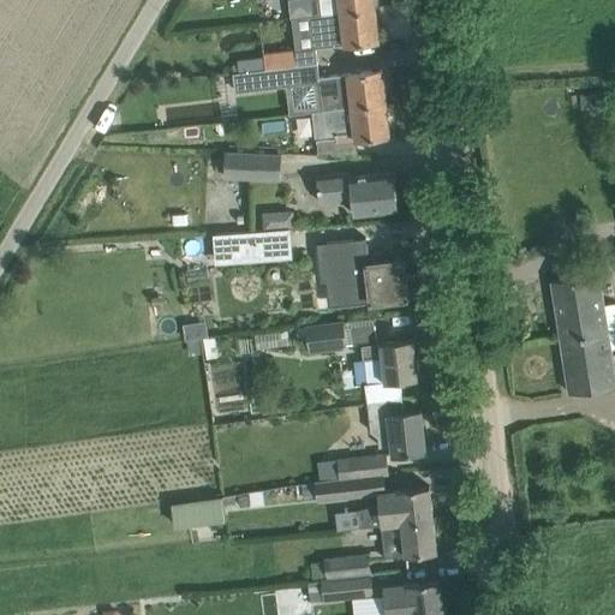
[(374,0),(320,0),(322,15),(341,12),(375,7),(374,0)]
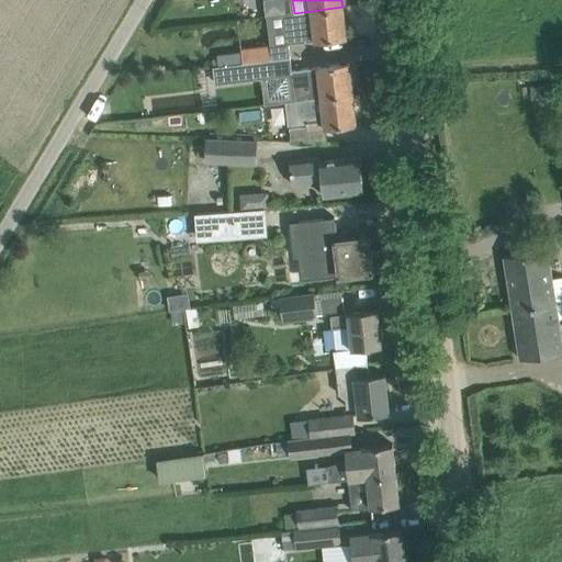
[(294,13),(284,14),(288,43),(288,44),(298,42),(315,41),(346,37),(343,7),(312,11),(294,13)]
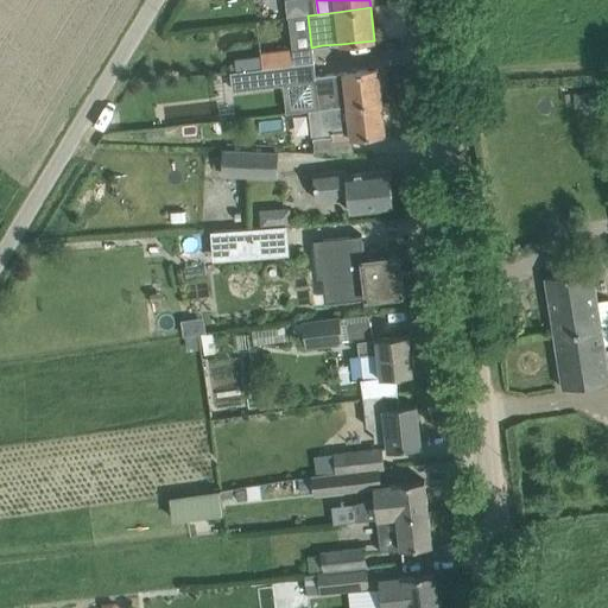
[(293,49),(260,52),(261,56),(261,57),(263,68),(279,65),(295,64),(293,49)]
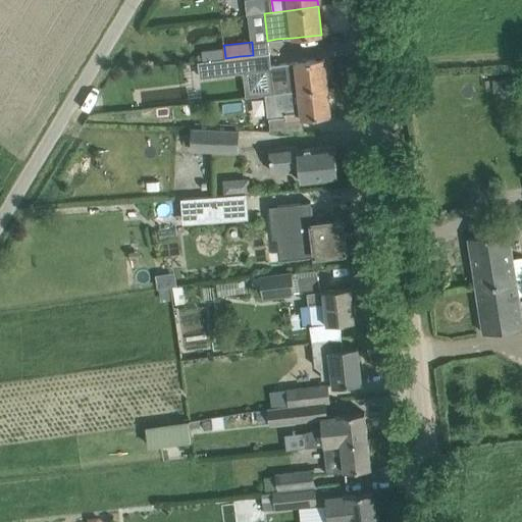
[(224,49),(215,50),(216,59),(225,58),(224,49)]
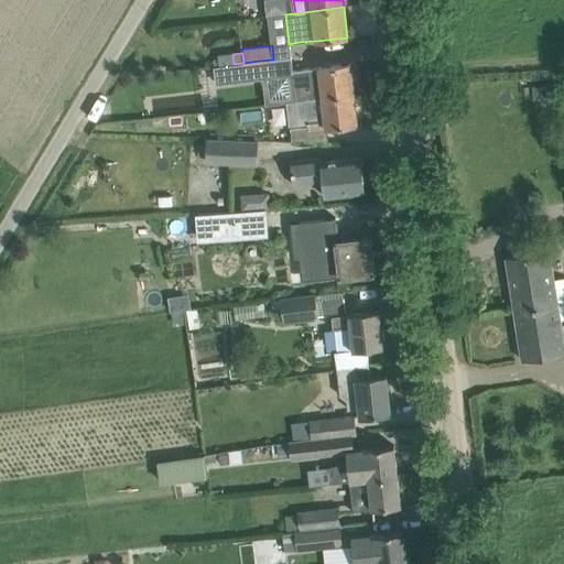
[(218,66),(214,66),(216,84),(262,78),(293,75),(292,69),(291,69),(290,57),(273,60),(259,61),(243,63),(234,64),(218,66)]
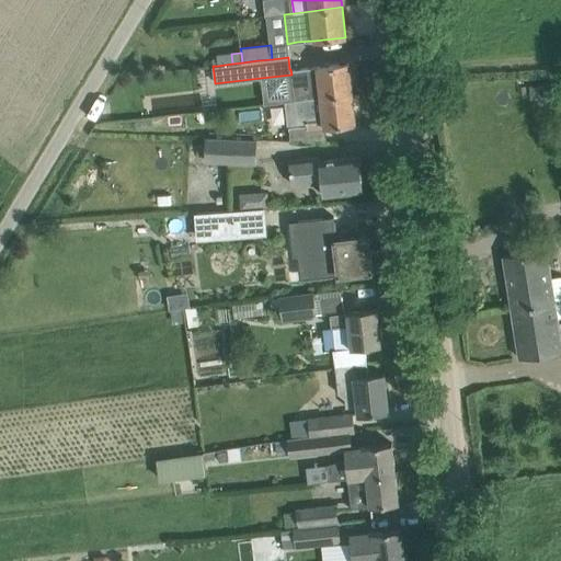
[(295,100),(321,96),(352,93),(348,64),(290,69),(292,75),(295,100)]
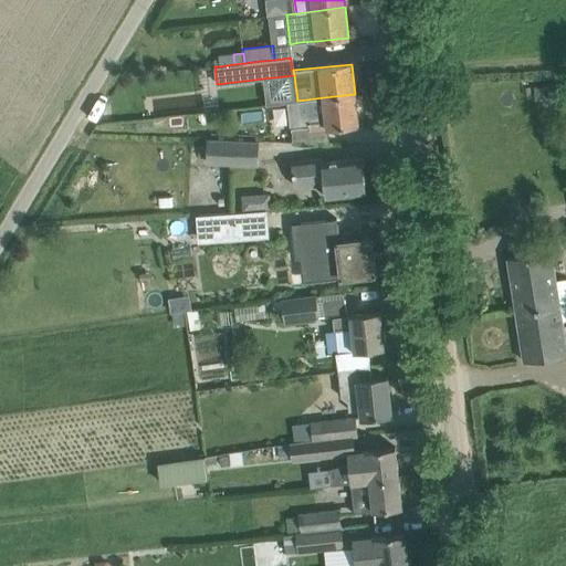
[(547,85),(534,86),(535,101),(548,100),(547,85)]
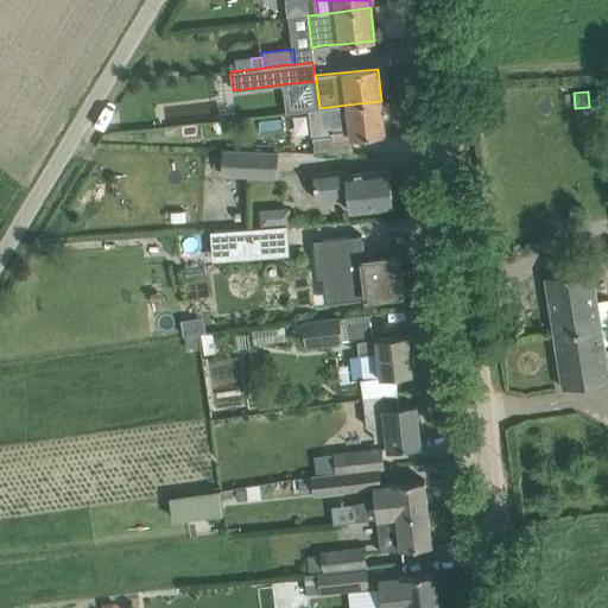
[(381,101),(348,105),(349,121),(330,124),(331,135),(312,138),(315,151),(315,152),(353,153),(352,137),(385,133),(381,101)]
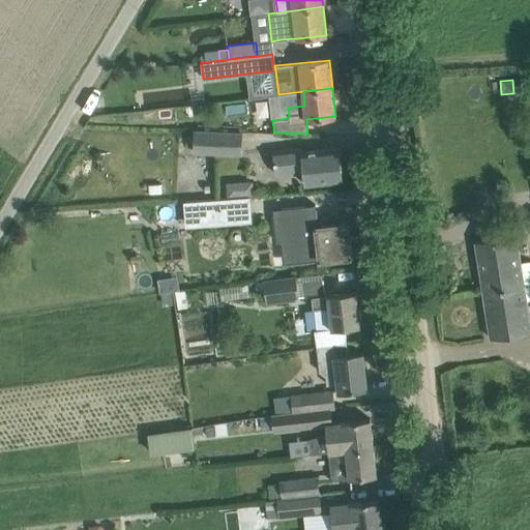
[(194,151),(242,153),(243,133),(194,131),(194,151)]
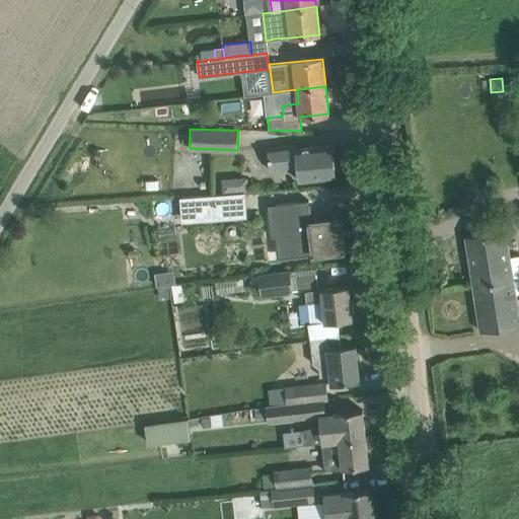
[(270,169),(277,168),(297,166),(299,180),(336,176),(332,145),(296,148),(296,144),(267,147),(270,169)]
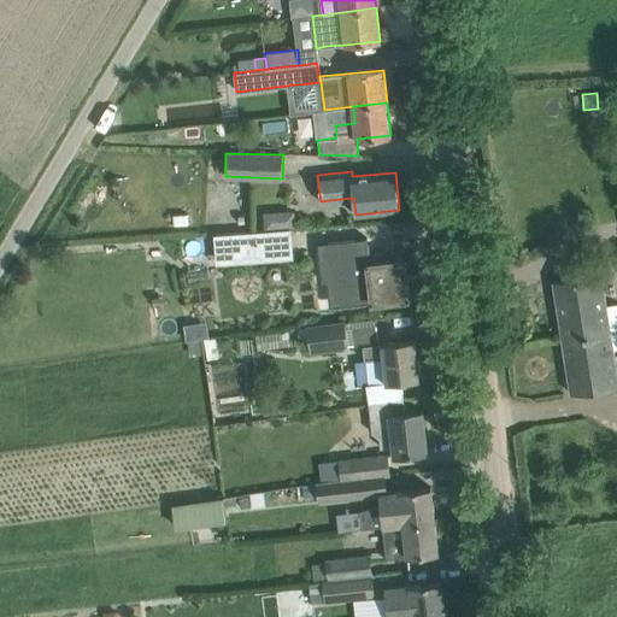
[(293,230),(213,235),(216,265),(295,259),(293,230)]
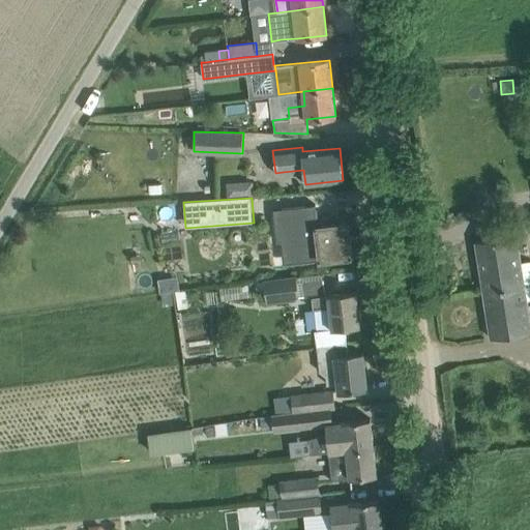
[(273,208),(276,240),(301,237),(302,246),(317,244),(319,260),(351,256),(348,223),(303,228),(300,205),(273,208)]
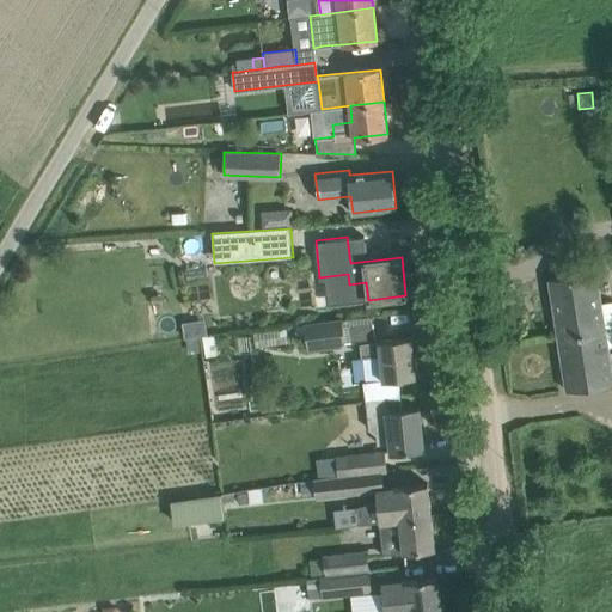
[(557,336),(611,328),(611,300),(611,301),(601,303),(597,271),(549,279),(557,336)]
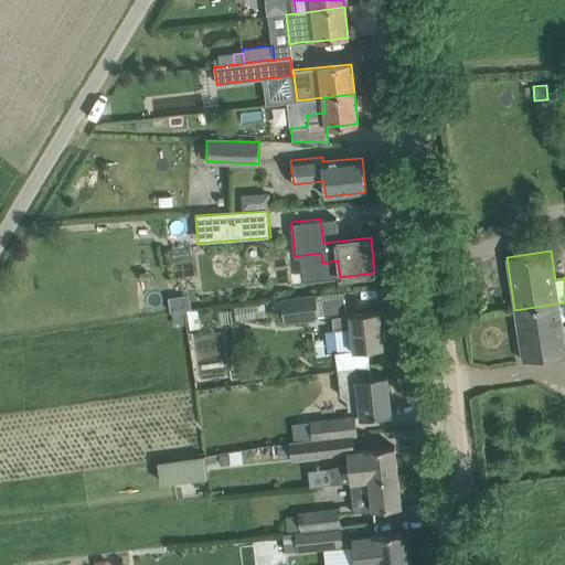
[(319,318),(316,294),(272,298),(274,312),(283,312),(284,322),(319,318)]
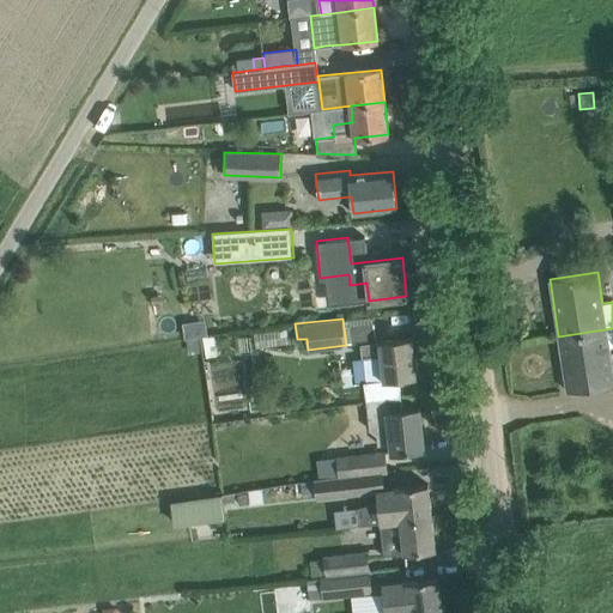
[(612,328),(558,337),(568,392),(612,384),(612,374),(610,349),(612,346),(612,328)]
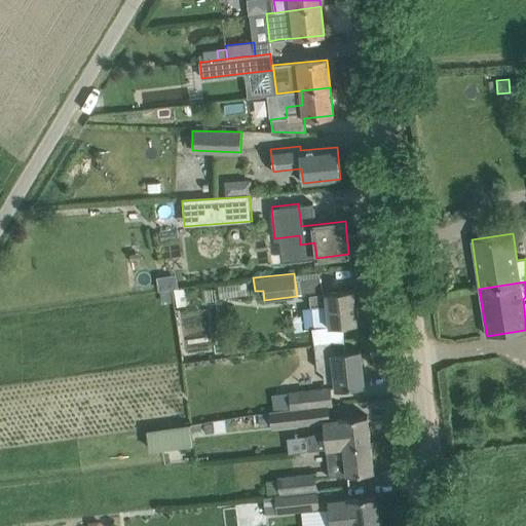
[(311,306),(314,328),(329,327),(357,324),(352,290),(308,295),(309,306),(311,306)]
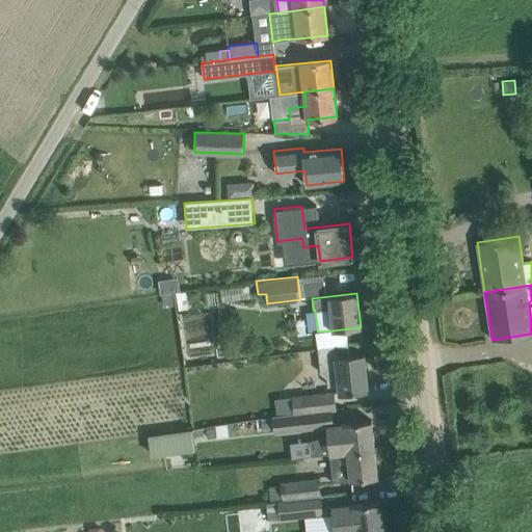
[(318,348),(321,373),(327,378),(328,386),(336,384),(339,388),(339,392),(368,389),(364,354),(349,356),(347,345),(318,348)]
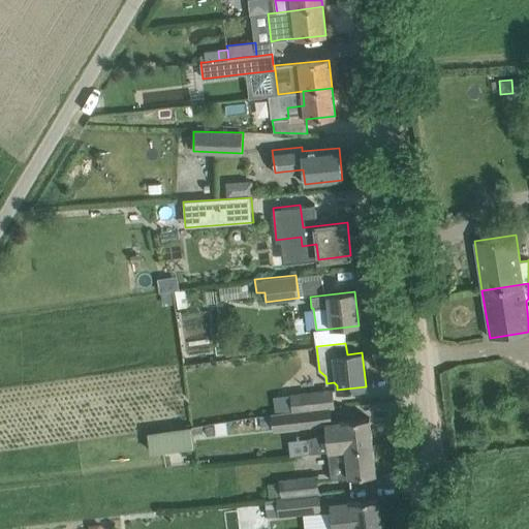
[(289,394),(291,411),(318,408),(318,407),(333,406),(332,390),(289,394)]
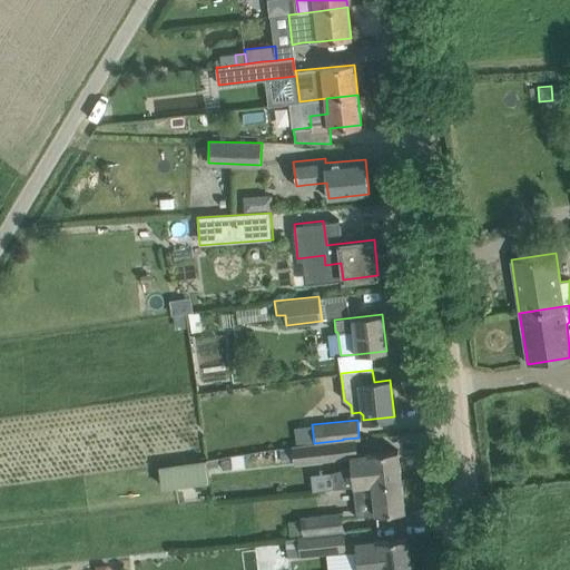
[(343,440),(314,443),(291,445),(293,464),(345,459),(343,440)]
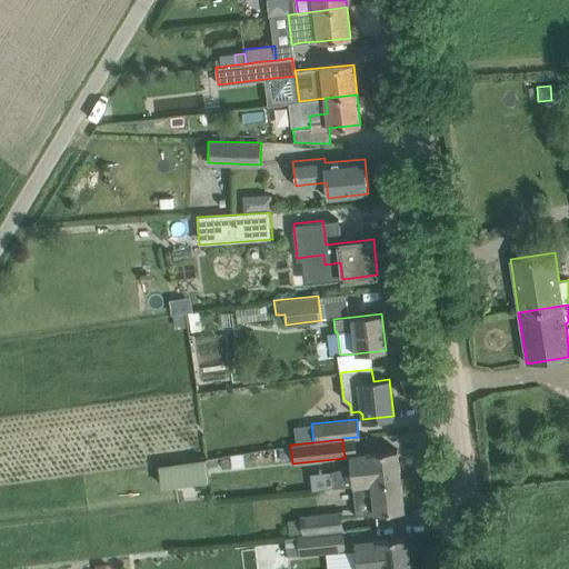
[(333,487),(352,485),(400,479),(397,449),(349,455),(350,466),(332,471),(333,487)]
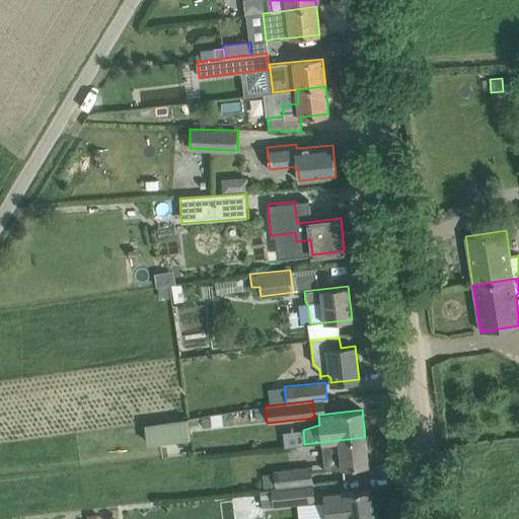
[(188,419),(144,425),(147,443),(191,437),(188,419)]
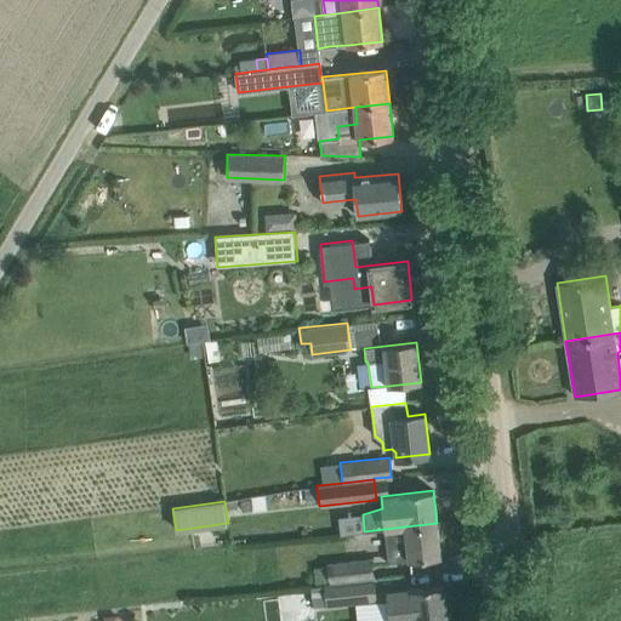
[(437,523),(385,529),(388,563),(440,557),(437,523)]
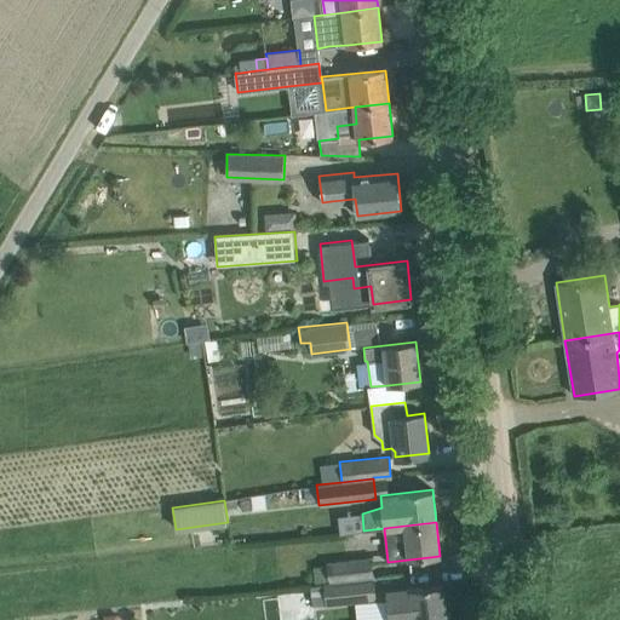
[(315,585),(325,584),(373,578),(371,557),(327,562),(328,566),(314,567),(315,585)]
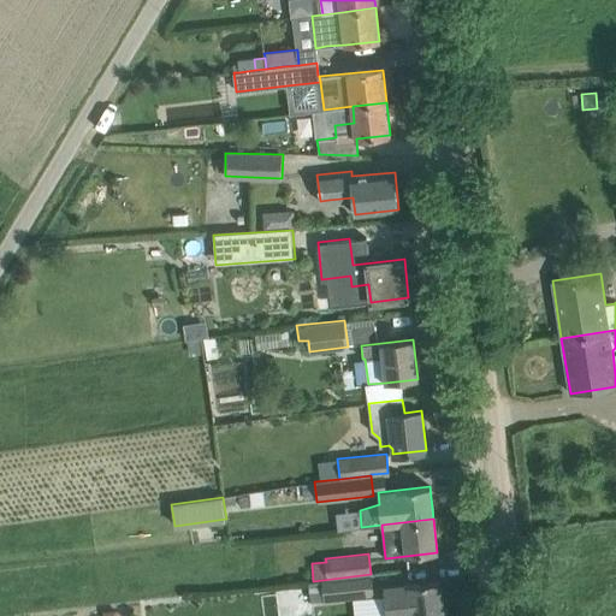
[(323,580),(324,600),(373,596),(371,574),(323,580)]
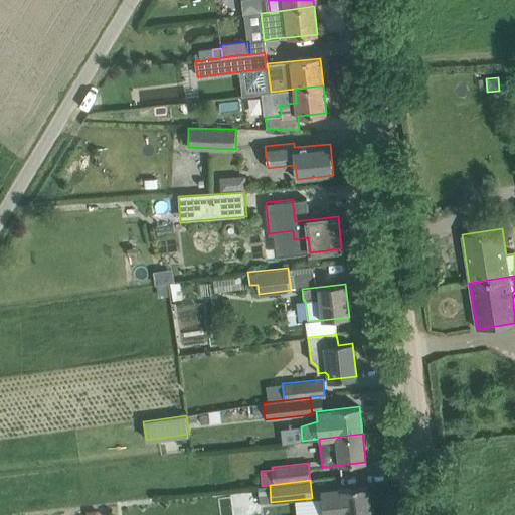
[(325,490),(321,491),(324,514),(323,514),(352,514),(371,513),(368,486),(325,490)]
